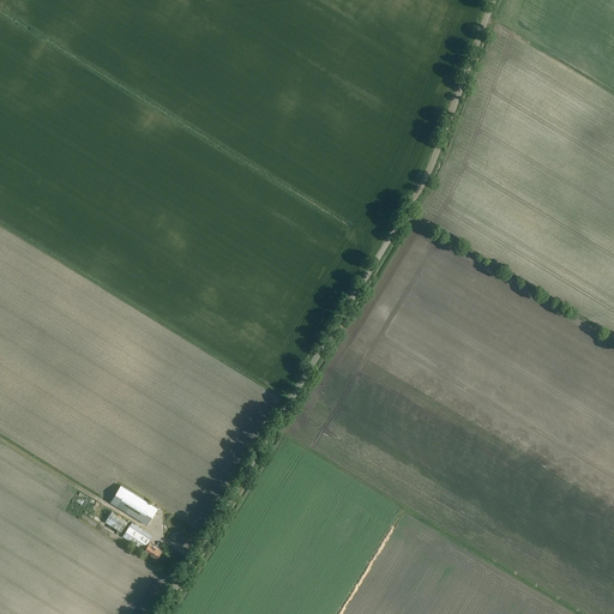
[(119,486),(108,501),(145,525),(156,510),(119,486)]
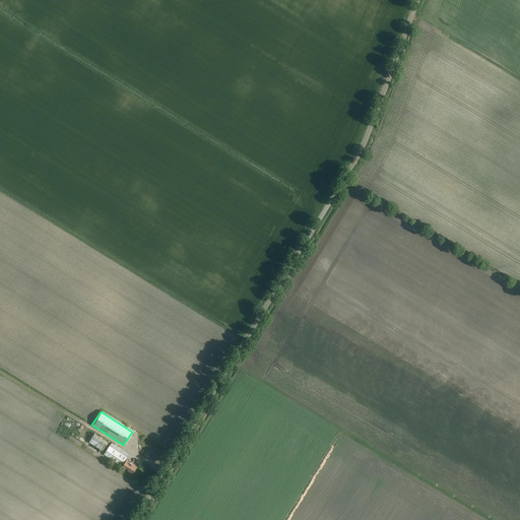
[(63,426),(59,430),(63,434),(67,429),(63,426)]
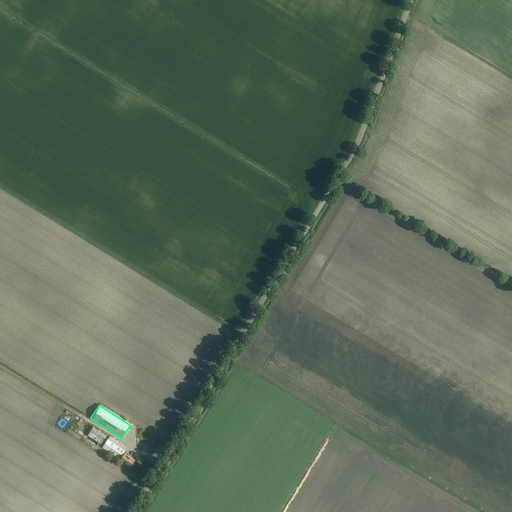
[(106,435),(94,427),(88,435),(101,444),(106,435)]
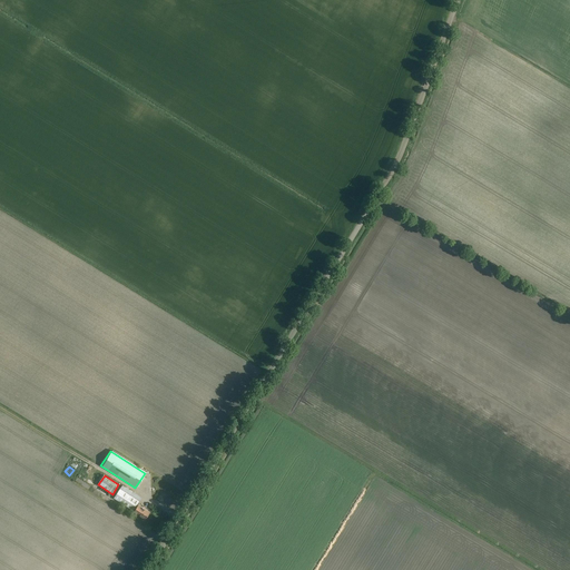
[(141,498),(123,485),(115,498),(134,510),(141,498)]
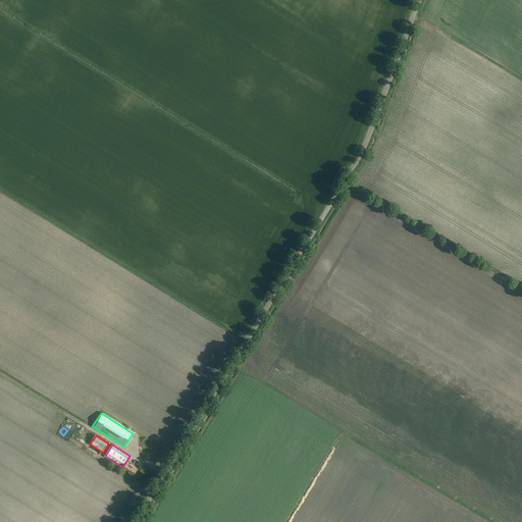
[(138,468),(127,462),(123,468),(134,475),(138,468)]
